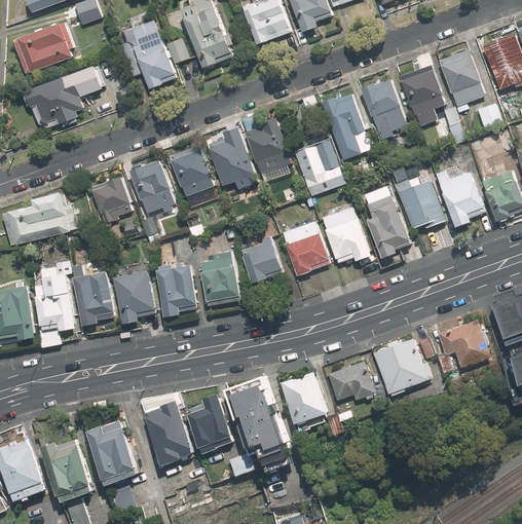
[(27,0),(31,11),(62,0),(27,0)]
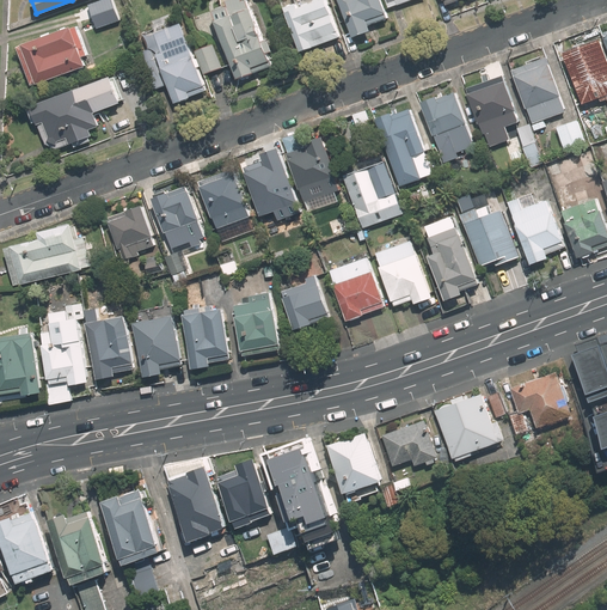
[(104,0),(86,7),(93,30),(124,18),(117,0),(104,0)]
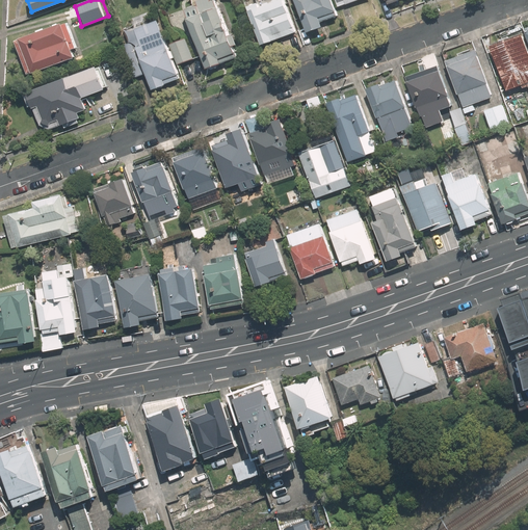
[(243,6),(257,45),(290,33),(279,0),(259,7),(257,2),(243,6)]
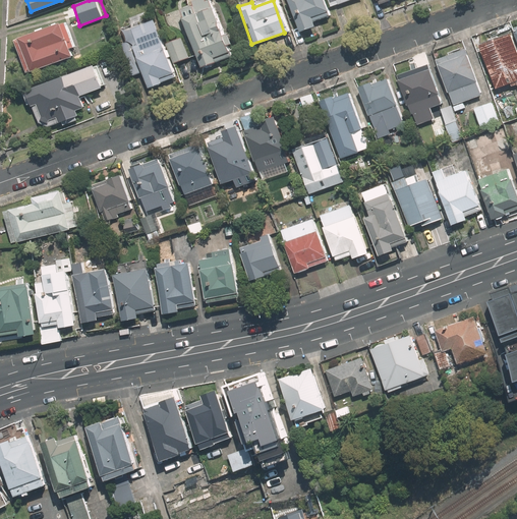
[(284,0),(295,32),(310,25),(308,20),(326,14),(321,0),(284,0)]
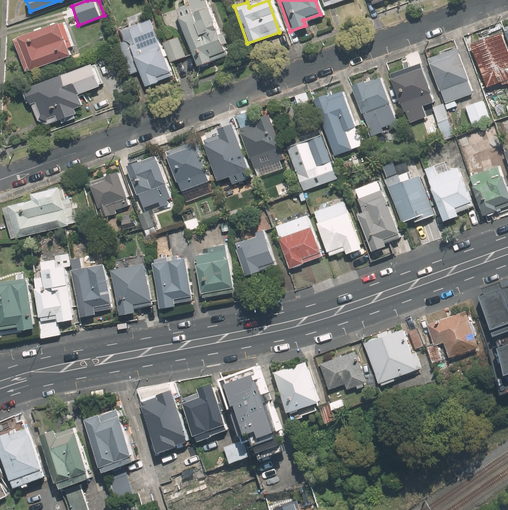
[(202,10),(199,2),(175,10),(178,19),(177,19),(194,67),(220,57),(218,53),(222,51),(206,8),(202,10)]
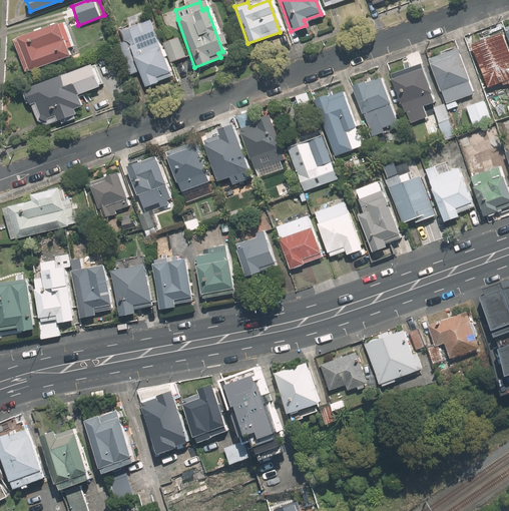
[(173,75),(152,19),(131,26),(134,36),(117,42),(129,73),(141,69),(147,87),(160,82),(159,80),(173,75)]
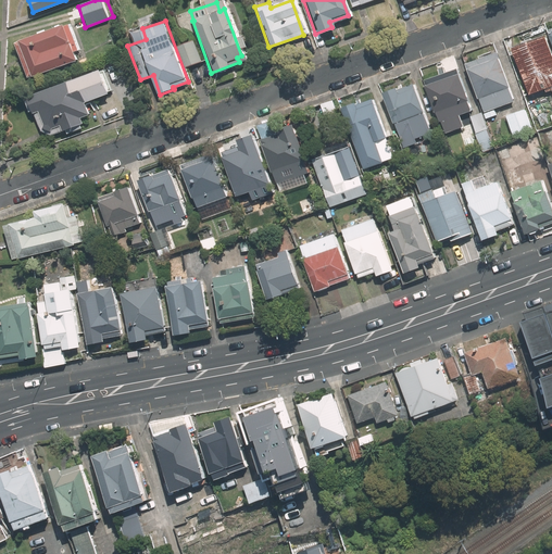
[(67,24),(13,43),(25,77),(75,60),(72,51),(76,49),(67,24)]
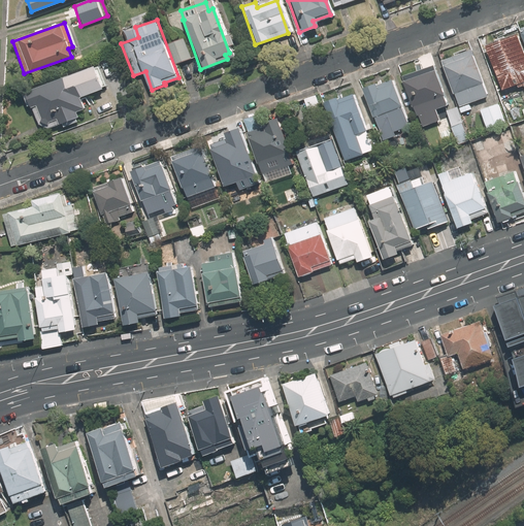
[(523,54),(517,35),(485,46),(500,90),(516,84),(517,87),(521,86),(523,93),(523,54)]
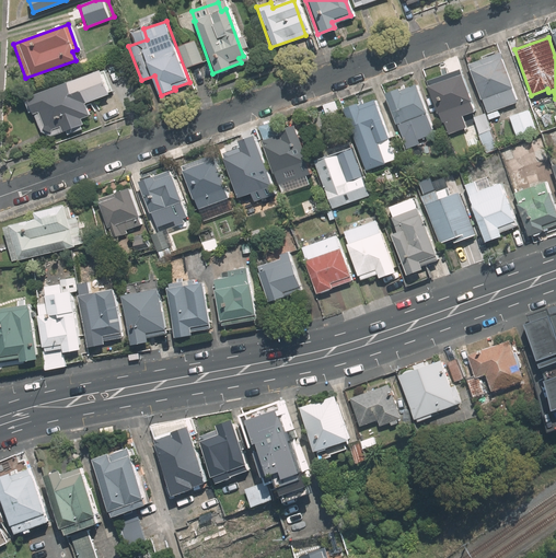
[(193,41),(176,46),(184,67),(199,60),(193,41)]
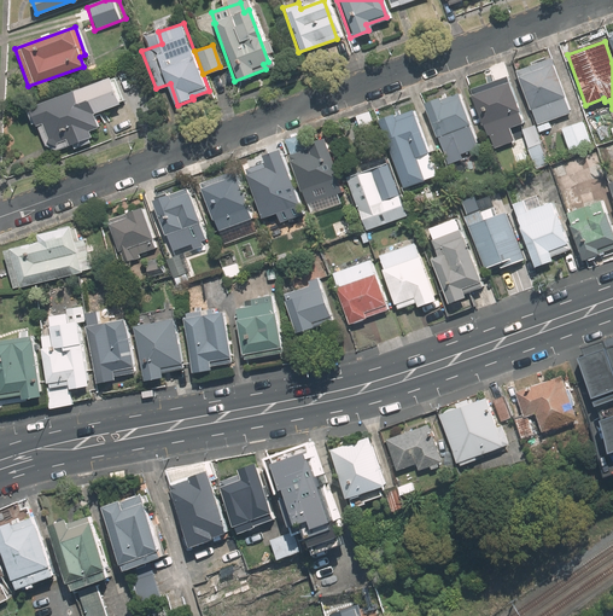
[(548,59),(515,71),(535,125),(568,111),(548,59)]
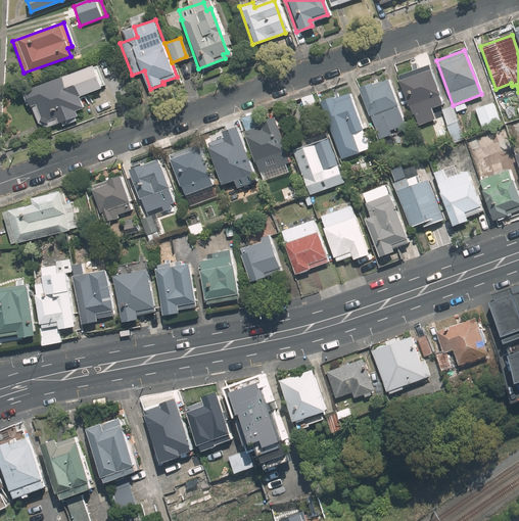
[(429,69),(427,64),(397,76),(399,81),(398,81),(408,105),(409,105),(412,113),(413,113),(416,124),(433,117),(429,107),(441,103),(438,94),(430,69),(429,69)]
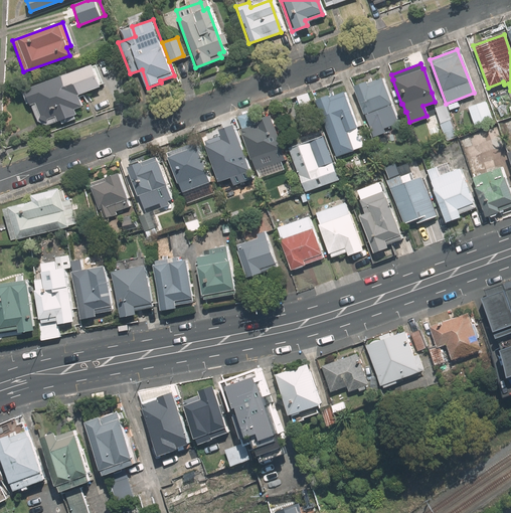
[(80,107),(76,96),(100,88),(92,64),(23,90),(29,106),(30,105),(36,121),(45,126),(75,115),(73,110),(80,107)]
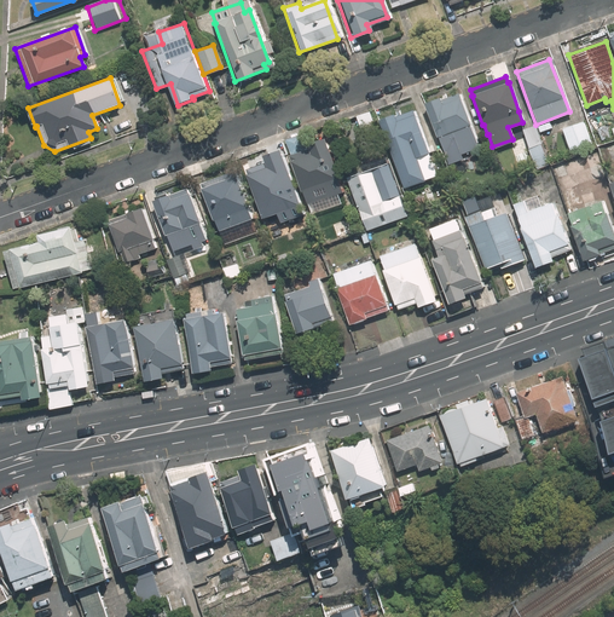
[(470,125),(459,93),(439,101),(439,99),(424,104),(436,137),(438,137),(444,153),(456,149),(468,149),(475,142),(469,125),(470,125)]
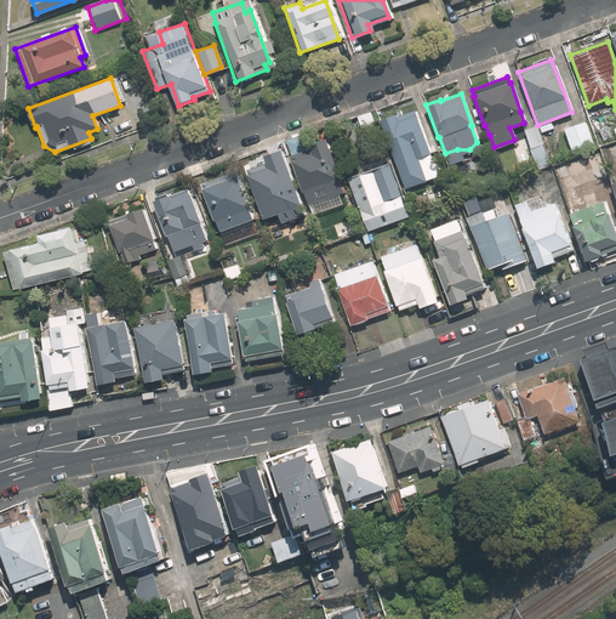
[(395,115),(380,121),(404,187),(423,180),(416,158),(429,153),(414,112),(395,118),(395,115)]
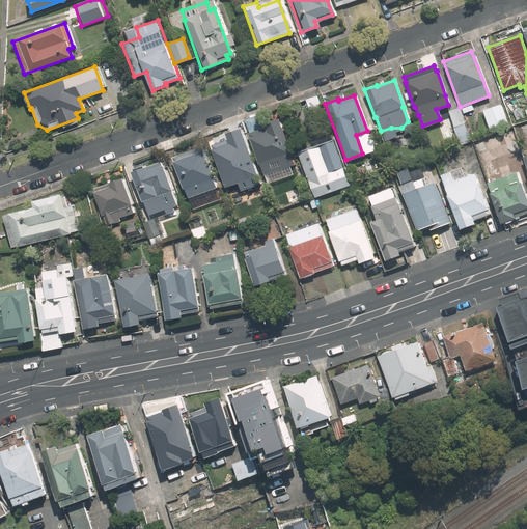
[(314,96),(304,101),(308,112),(319,109),(314,96)]
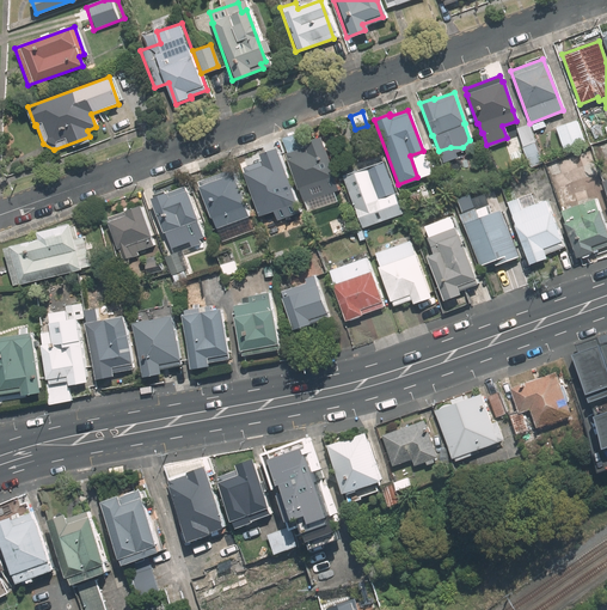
[(539,120),(527,124),(529,130),(541,126),(539,120)]
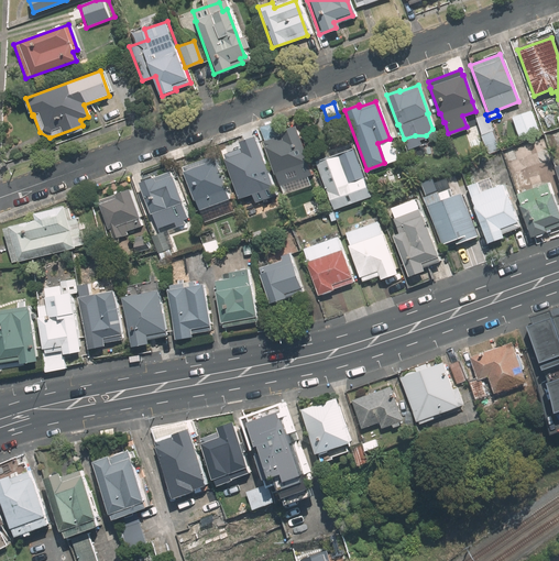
[(528,110),(511,117),(517,136),(536,130),(528,110)]
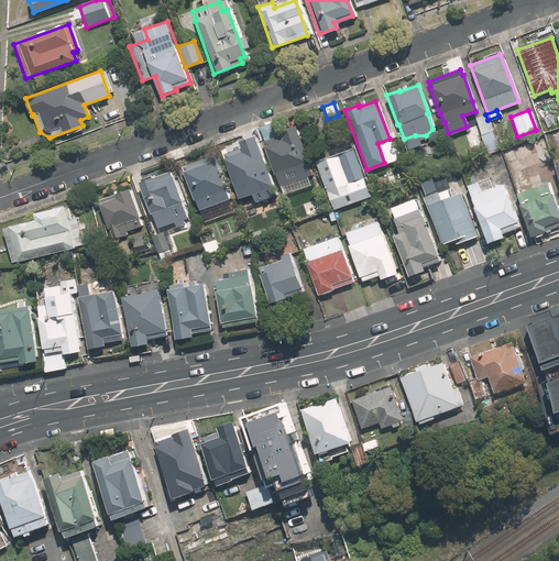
[(494,143),(483,114),(474,118),(480,133),(478,134),(483,147),(494,143)]
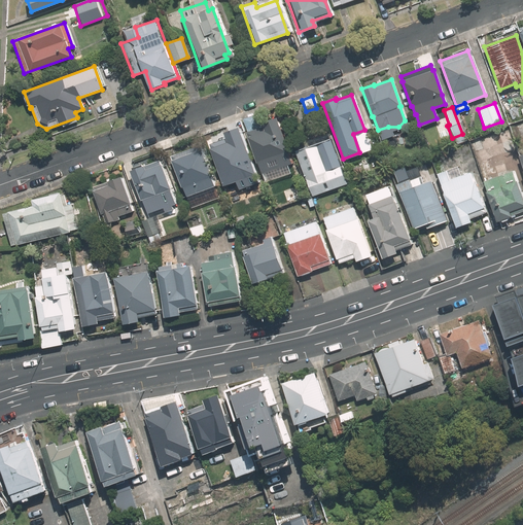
[(258,130),(253,115),(241,120),(246,134),(245,134),(256,165),(257,165),(264,182),(288,173),(286,166),(292,164),(288,153),(289,152),(278,120),(263,126),(263,128),(258,130)]
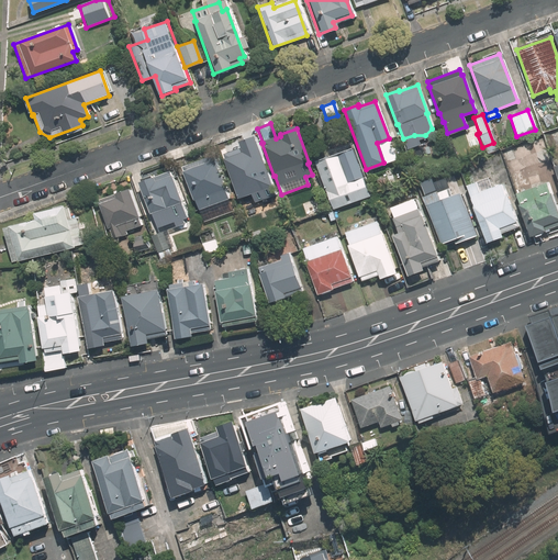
[(257,210),(268,205),(265,198),(274,193),(270,187),(271,187),(255,137),(238,143),(241,148),(222,155),(237,199),(238,198),(241,206),(254,201),(257,210)]
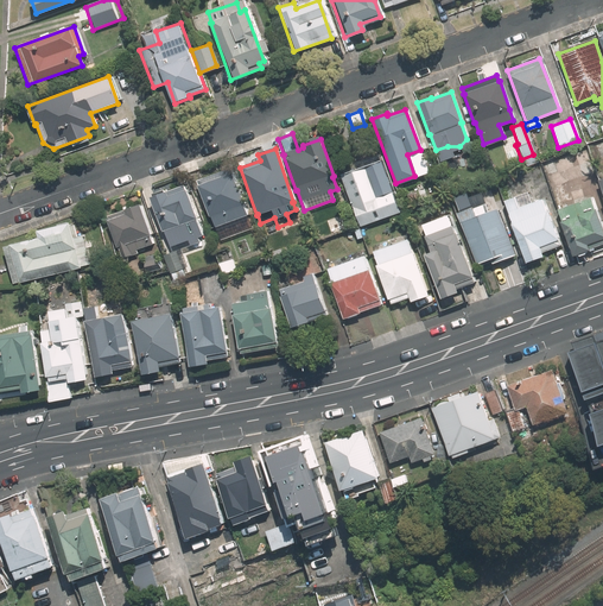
[(398,209),(376,152),(353,161),(355,168),(340,174),(359,223),(398,209)]
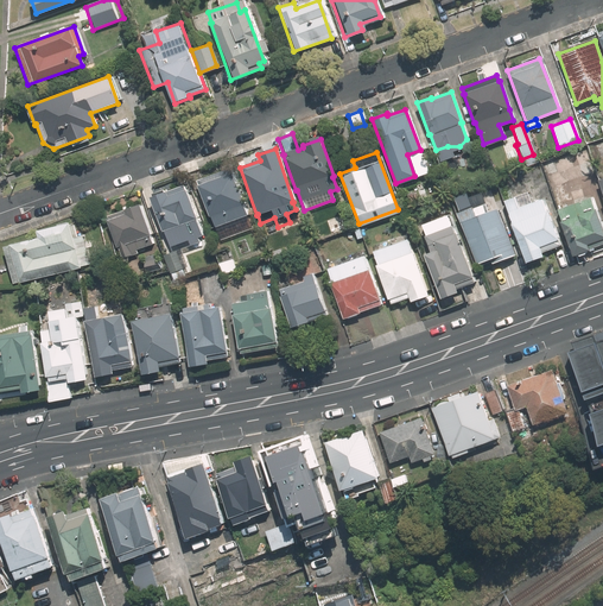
[(230,175),(228,169),(196,181),(198,187),(197,187),(208,216),(209,216),(217,239),(251,227),(242,204),(232,174),(230,175)]
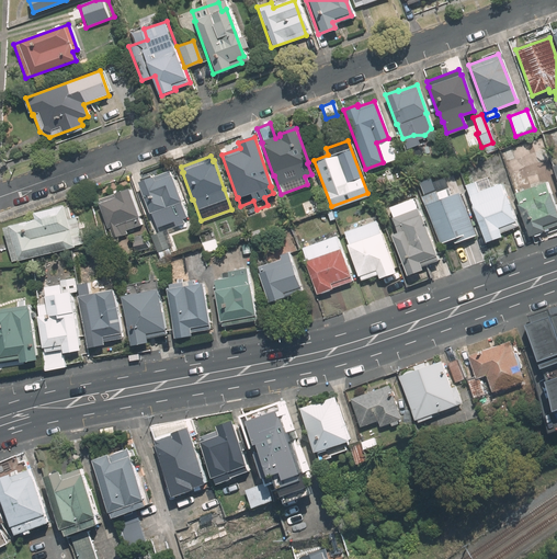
[(170,177),(168,172),(151,178),(150,174),(138,179),(139,182),(137,183),(148,214),(150,213),(157,231),(186,221),(180,202),(181,202),(171,175),(170,177)]
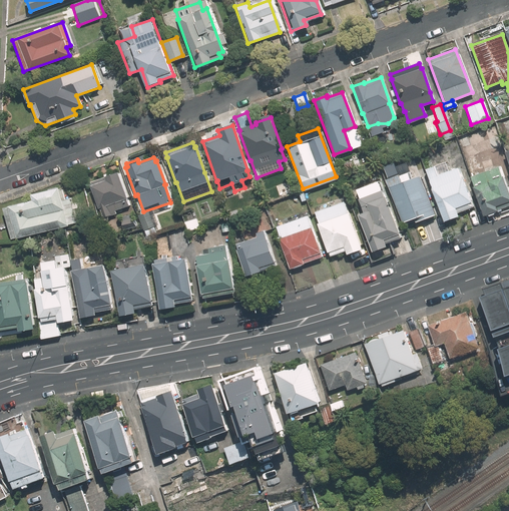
[(503,177),(499,166),(470,177),(474,187),(473,188),(483,215),(508,205),(508,189),(504,176),(503,177)]
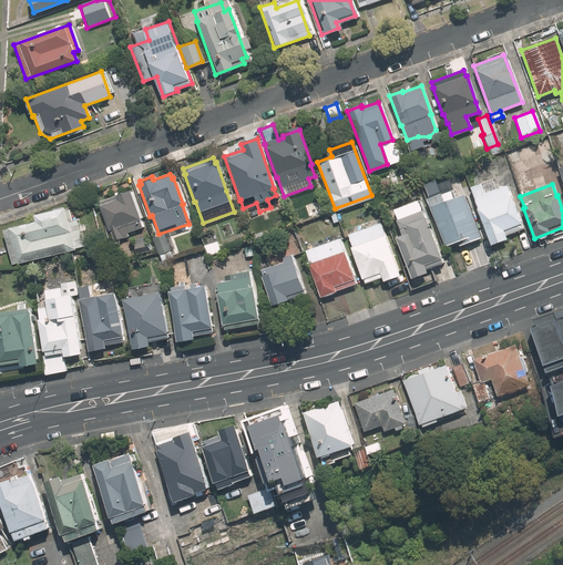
[(469,188),(490,244),(505,238),(504,235),(522,228),(507,186),(484,194),(481,185),(469,188)]
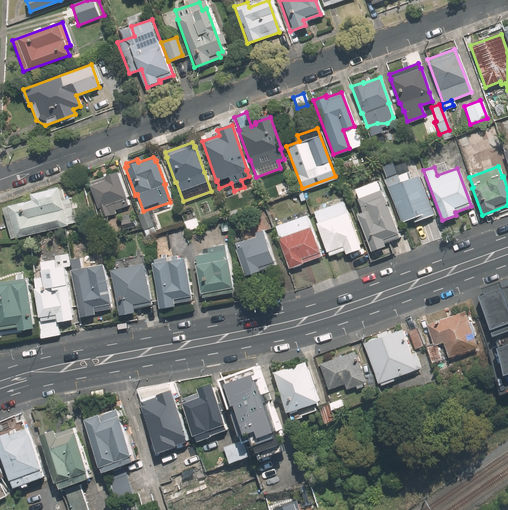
[(406,171),(383,179),(399,222),(412,217),(414,222),(434,215),(419,175),(409,179),(406,171)]
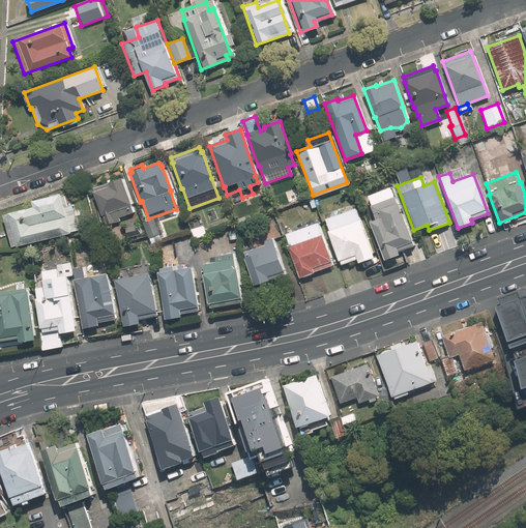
[(130,203),(121,178),(92,188),(105,223),(118,218),(117,216),(132,211),(128,204),(130,203)]
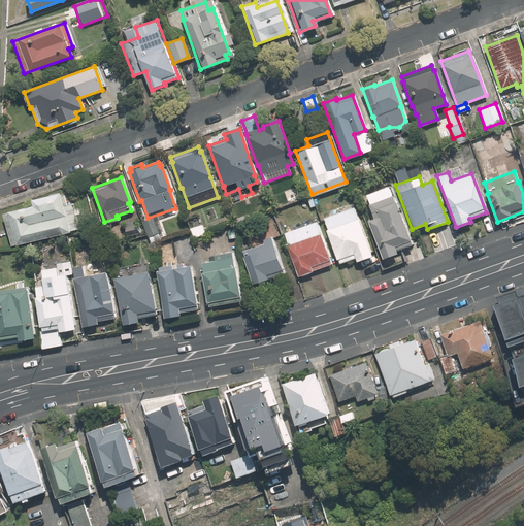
[(59,196),(59,194),(31,200),(32,206),(2,214),(9,245),(67,231),(67,230),(76,228),(70,202),(64,203),(62,195),(59,196)]
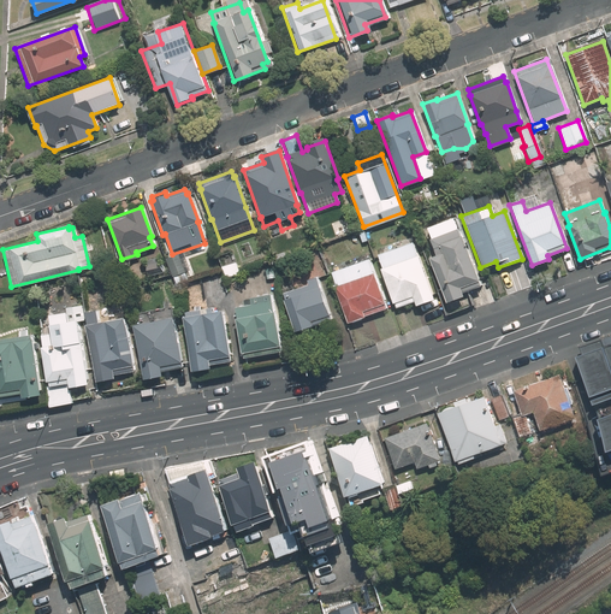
[(437,257),(429,259),(445,303),(462,297),(461,293),(480,287),(460,229),(431,240),(437,257)]
